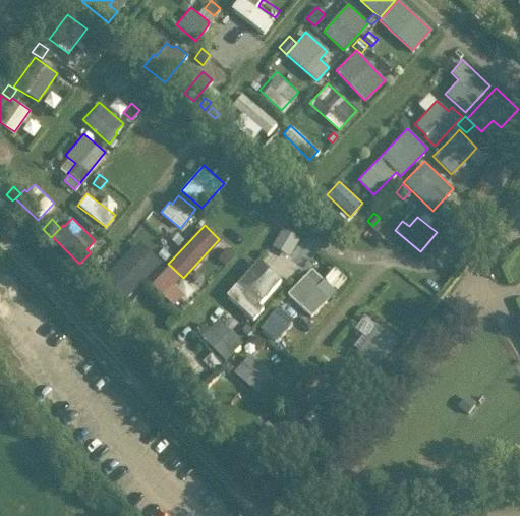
[(298,237),(282,227),(272,245),(288,254),(298,237)]
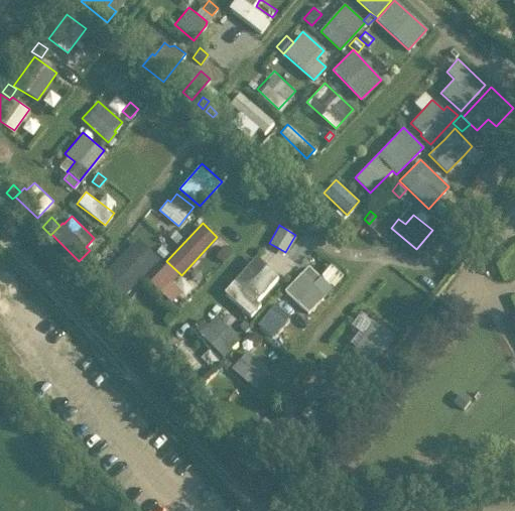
[(165,234),(176,242),(181,235),(171,227),(165,234)]
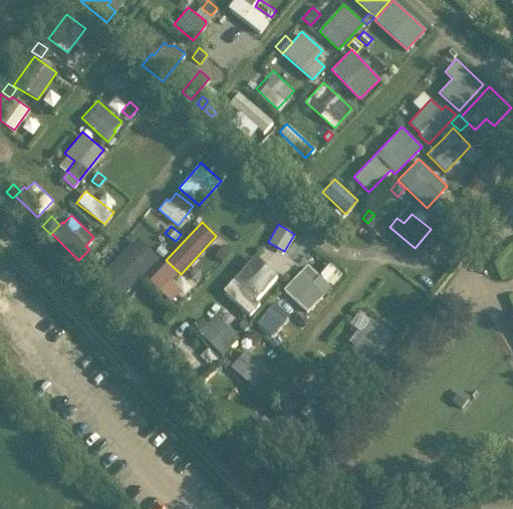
[(113,305),(159,259),(137,238),(91,284),(113,305)]
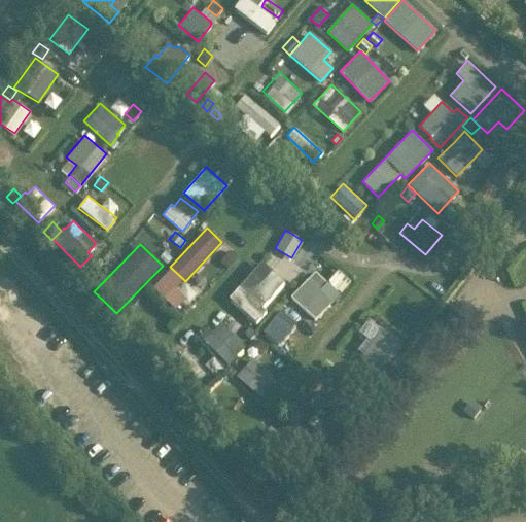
[(231,248),(219,261),(226,267),(238,255),(231,248)]
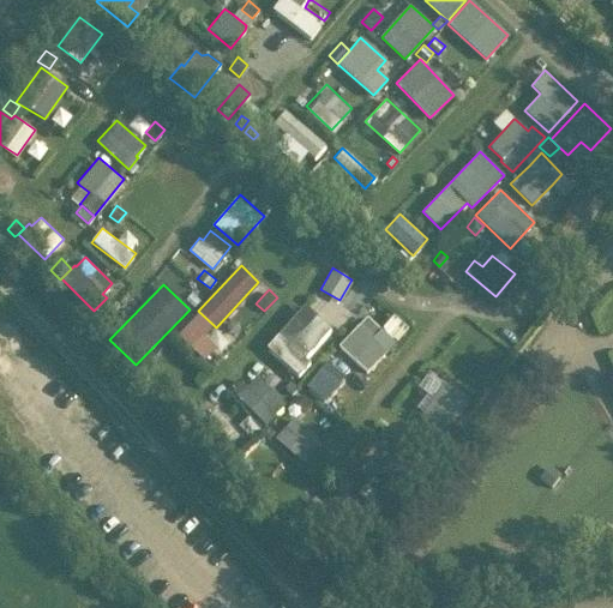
[(192,290),(186,298),(193,305),(199,298),(192,290)]
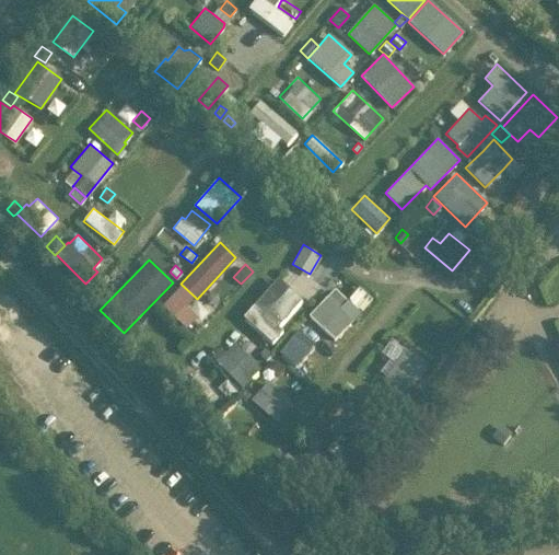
[(278,278),(244,316),(272,343),(283,331),(278,325),(302,299),(278,278)]
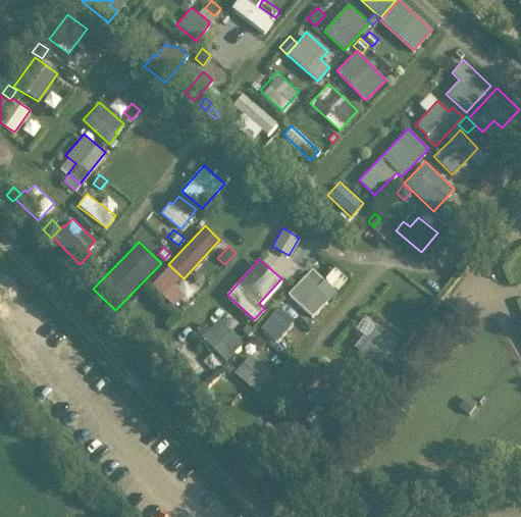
[(172,285),(181,276),(169,265),(151,285),(173,306),(184,295),(172,285)]
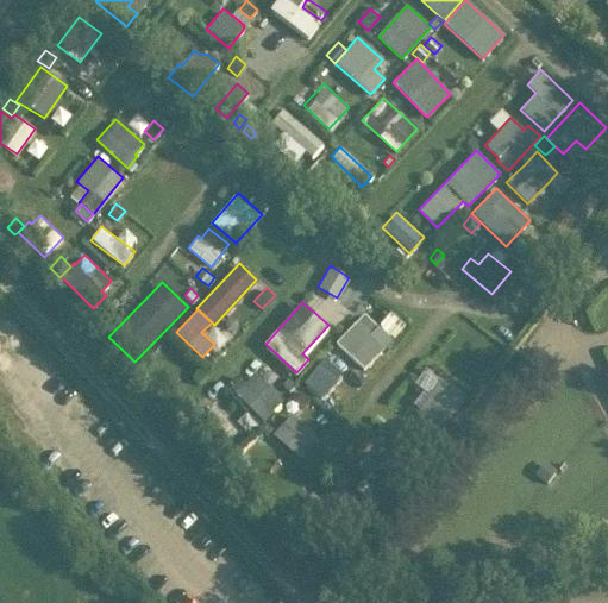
[(364,369),(393,339),(378,326),(364,313),(337,343),(364,369)]
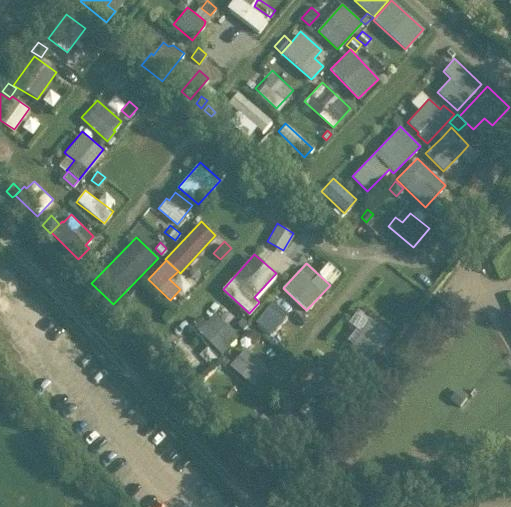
[(86,264),(78,273),(86,281),(95,273),(86,264)]
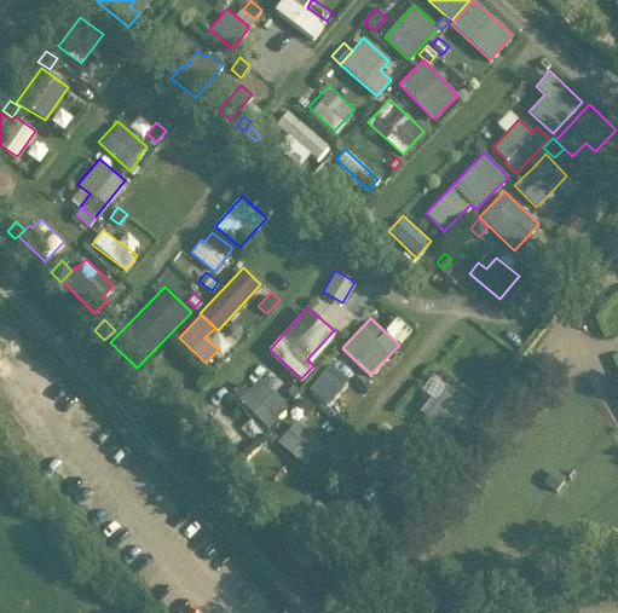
[(309,388),(327,403),(347,379),(329,363),(309,388)]
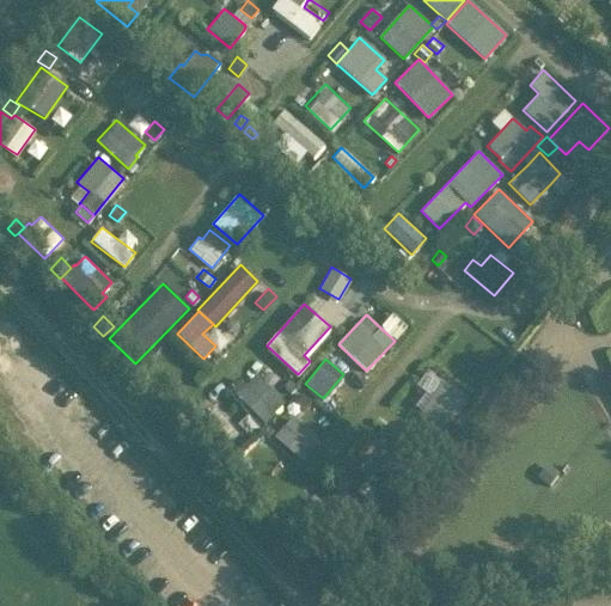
[(126,361),(120,368),(127,375),(133,368),(126,361)]
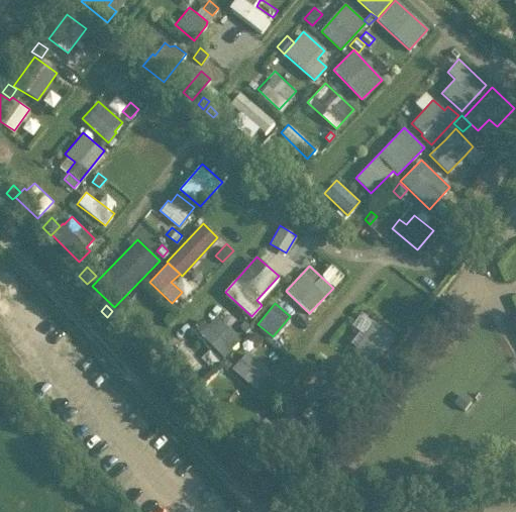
[(232,349),(231,348),(226,342),(234,335),(217,316),(200,333),(223,357),(232,349)]
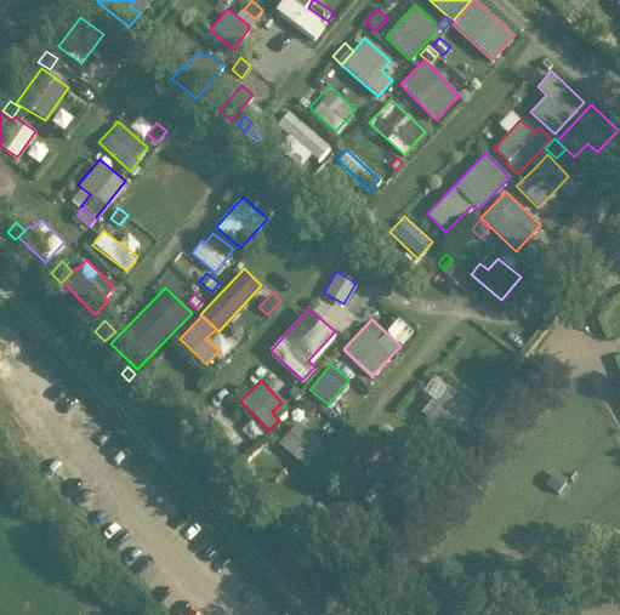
[(238,396),(248,387),(242,381),(232,389),(238,396)]
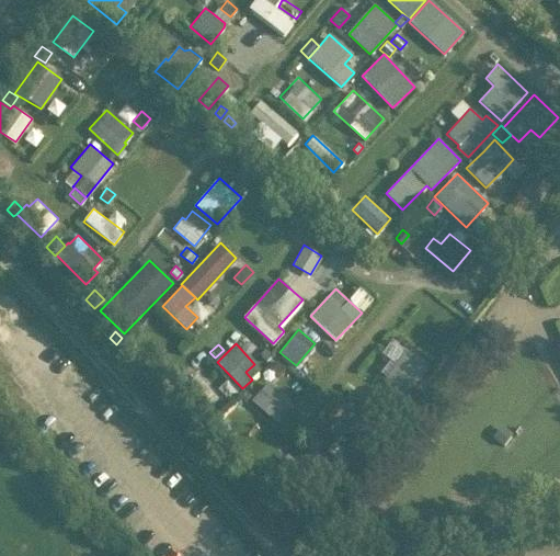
[(259,353),(266,360),(272,354),(265,347),(259,353)]
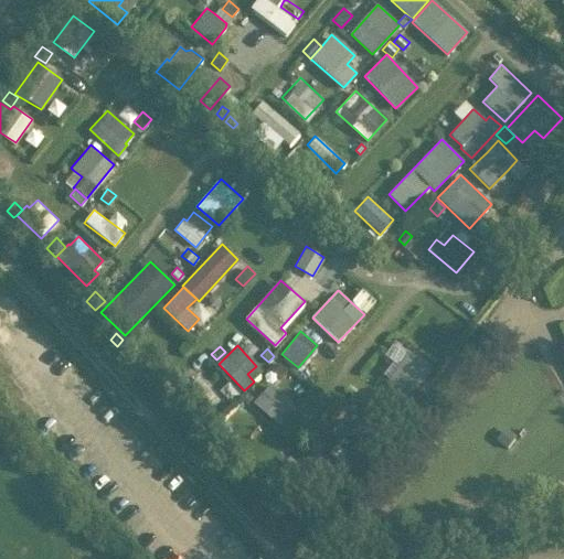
[(410,352),(389,378),(384,385),(405,401),(432,369),(410,352)]
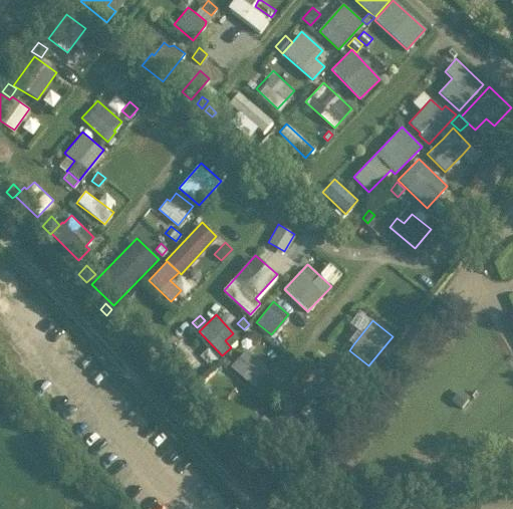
[(261,336),(252,328),(246,334),(255,343),(261,336)]
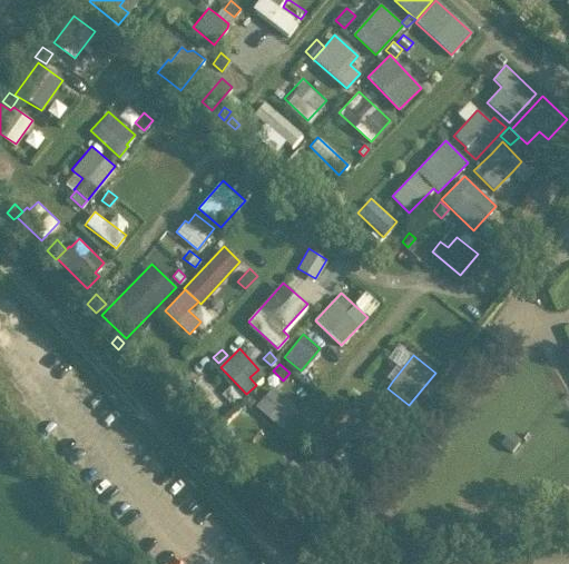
[(169,373),(162,382),(168,388),(176,381),(169,373)]
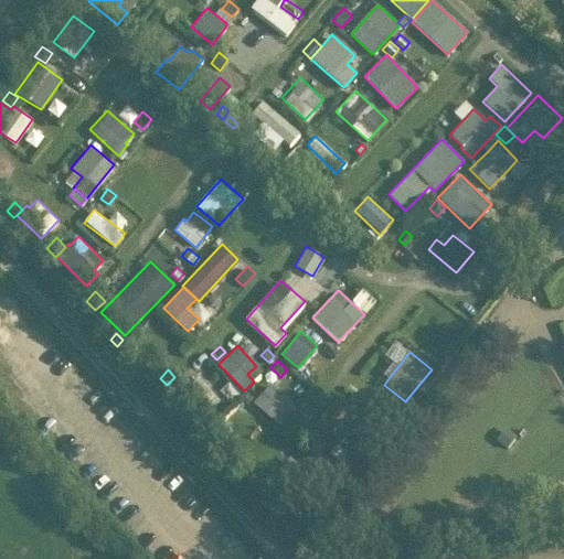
[(172,394),(189,379),(182,372),(166,387),(172,394)]
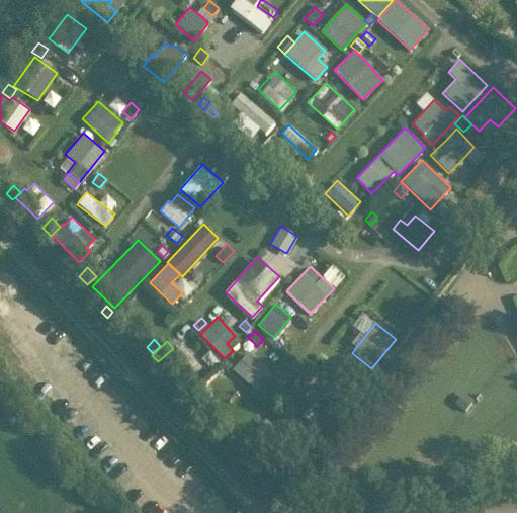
[(174,351),(172,349),(159,362),(184,390),(197,377),(194,373),(201,366),(181,345),(174,351)]
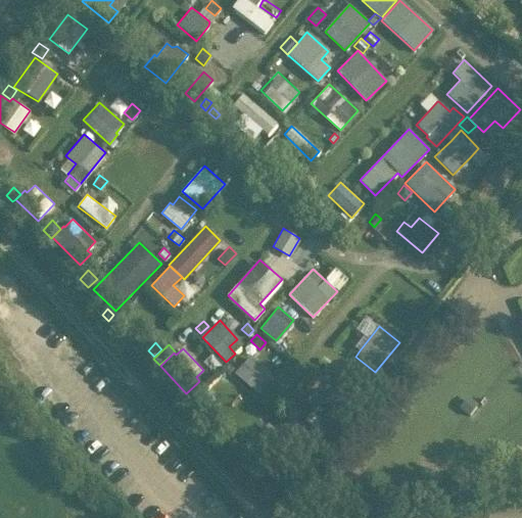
[(234,372),(256,391),(272,374),(249,355),(234,372)]
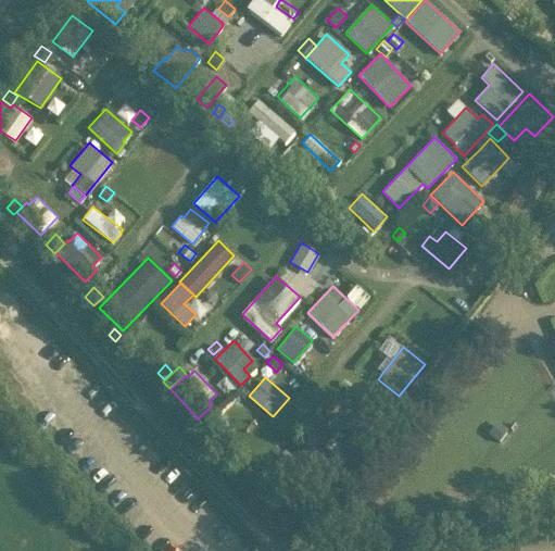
[(243,398),(249,391),(244,386),(238,392),(243,398)]
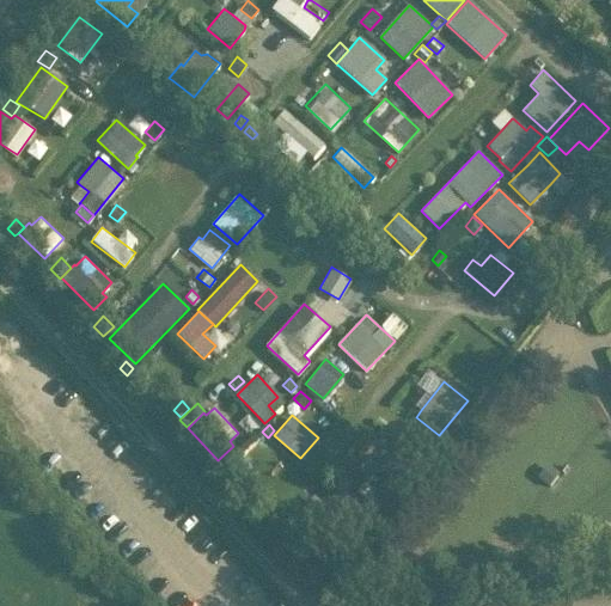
[(409,439),(421,450),(433,436),(421,426),(409,439)]
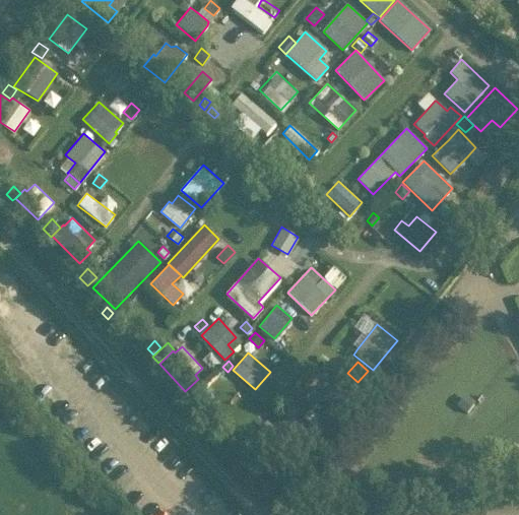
[(474,400),(465,392),(455,403),(465,411),(474,400)]
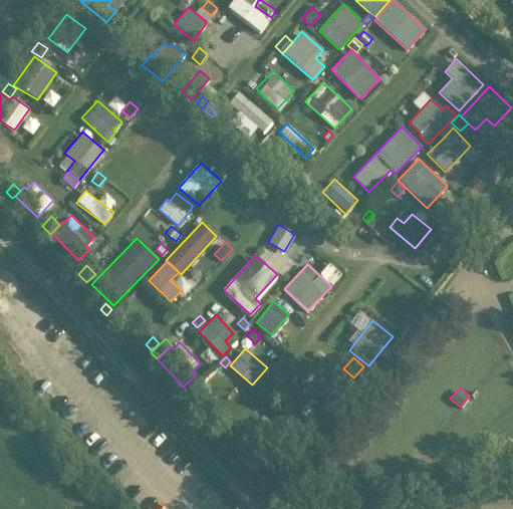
[(318,391),(299,412),(316,427),(335,406),(333,405),(318,391)]
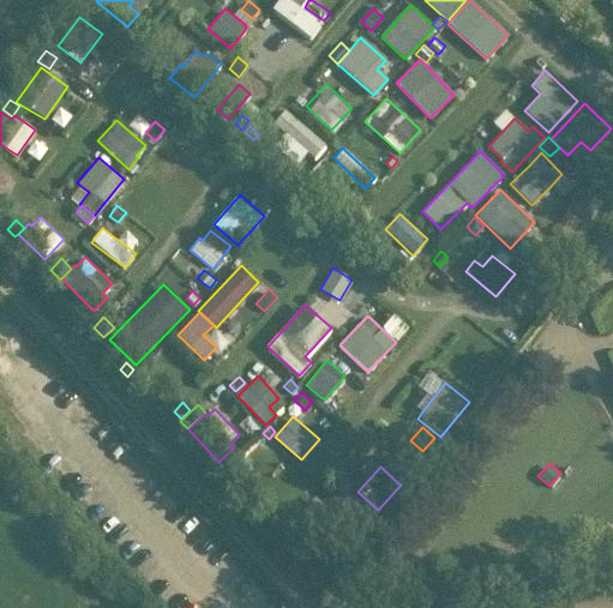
[(335,517),(346,525),(355,515),(343,505),(335,517)]
